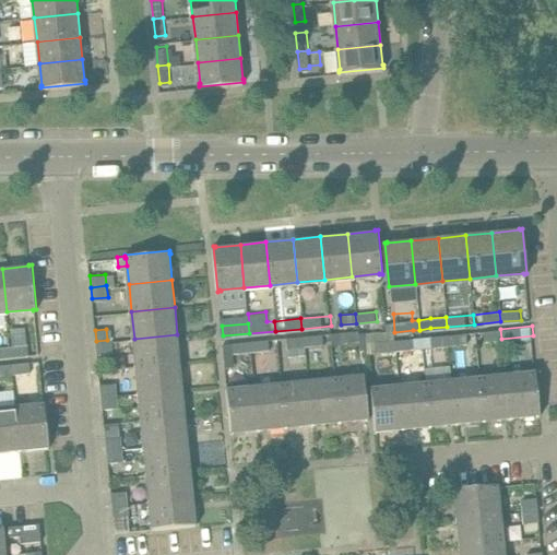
[(500,329),(483,330),(484,340),(501,339),(500,329)]
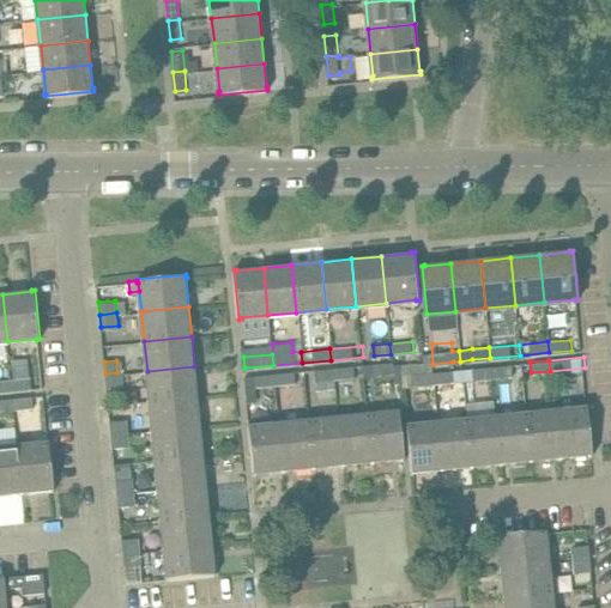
[(363,365),(364,376),(395,374),(394,363),(363,365)]
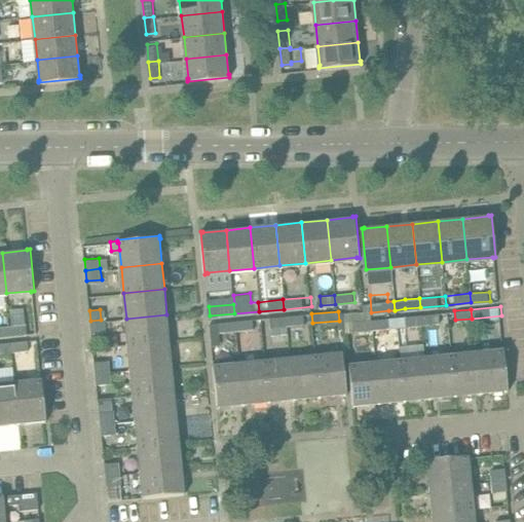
[(420,314),(421,324),(441,321),(440,312),(420,314)]
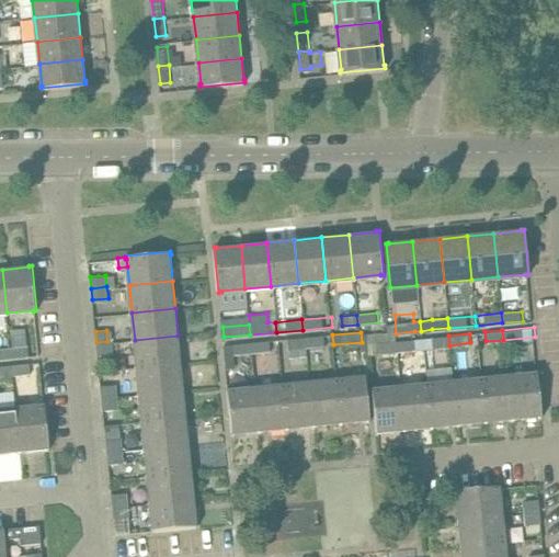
[(333,344),(332,334),(306,338),(307,348),(333,344)]
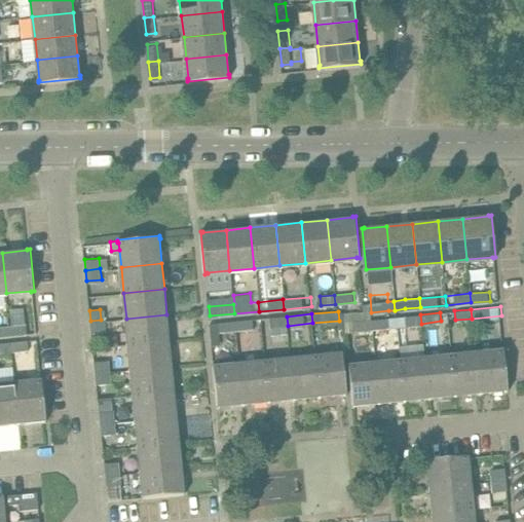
[(169,339),(166,314),(126,319),(128,342),(169,339)]
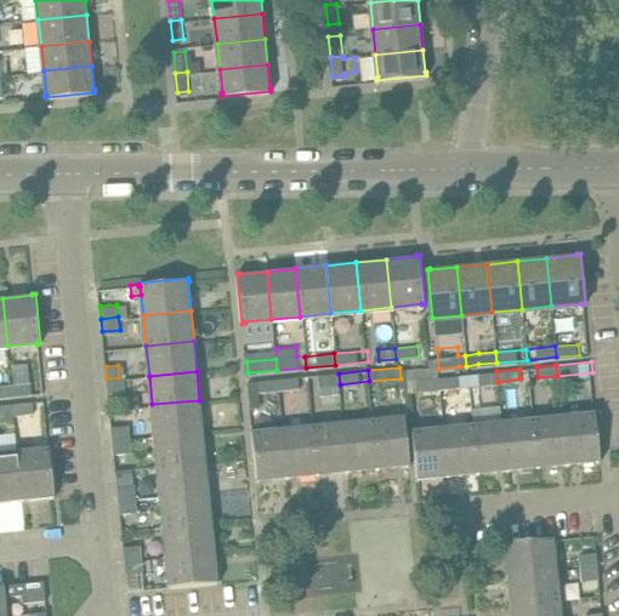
[(498,382),(497,371),(478,372),(480,383),(498,382)]
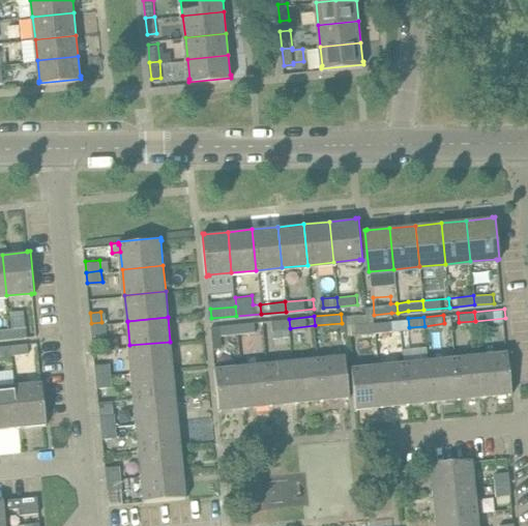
[(290,328),(289,319),(272,321),(273,329),(290,328)]
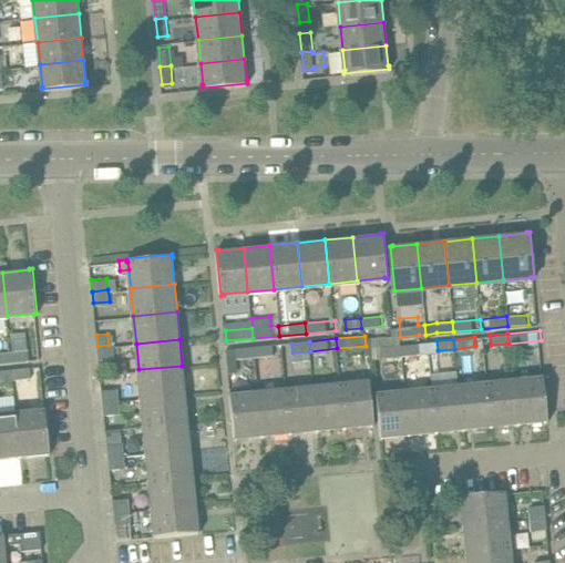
[(398,345),(399,355),(421,352),(420,343),(398,345)]
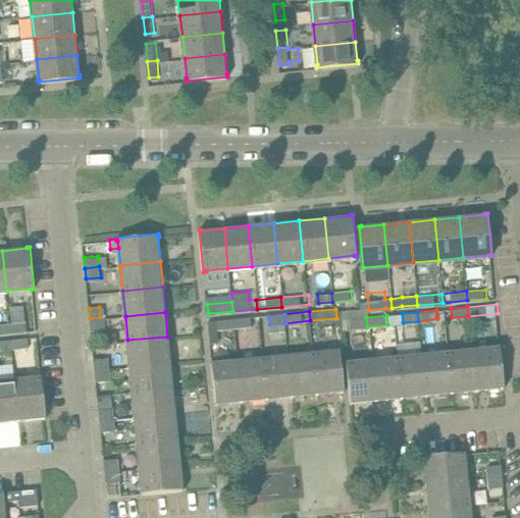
[(234,318),(235,327),(254,325),(253,316),(234,318)]
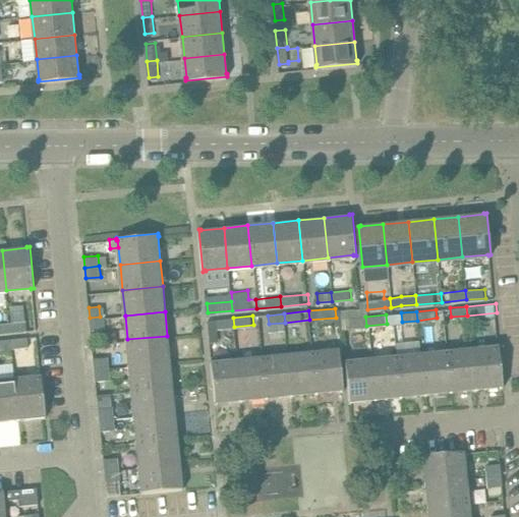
[(100,317),(90,318),(91,329),(101,328),(100,317)]
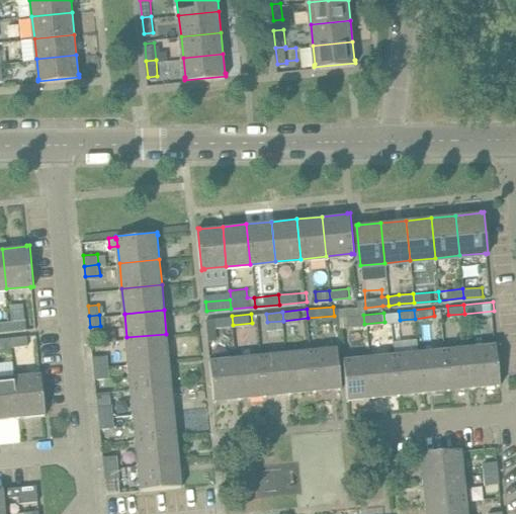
[(364,324),(363,315),(347,316),(348,325),(364,324)]
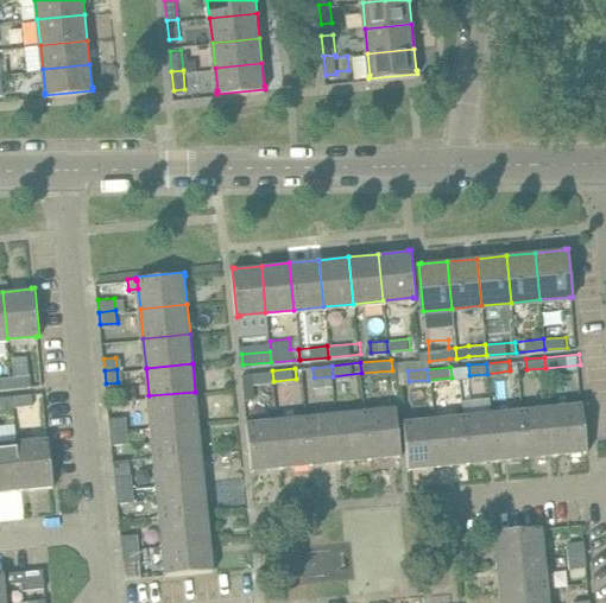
[(273,381),(272,370),(244,373),(246,398),(257,397),(256,383),(273,381)]
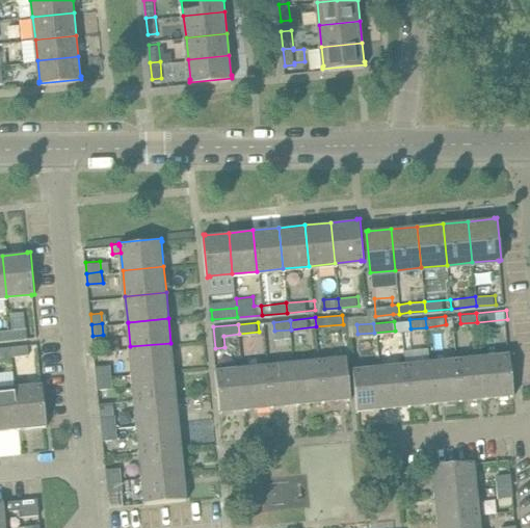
[(9,327),(10,337),(28,335),(27,326),(9,327)]
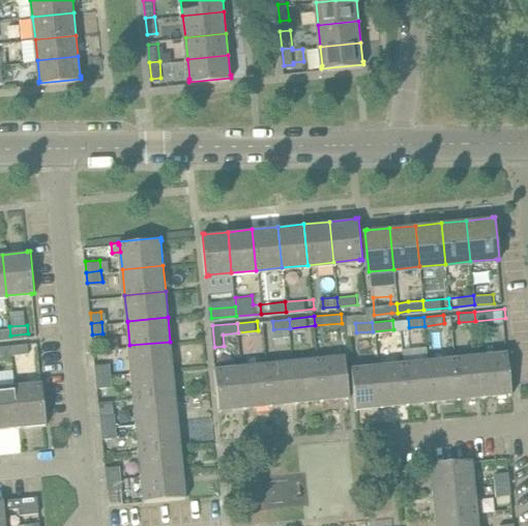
[(0,335),(10,335),(9,326),(0,327),(0,335)]
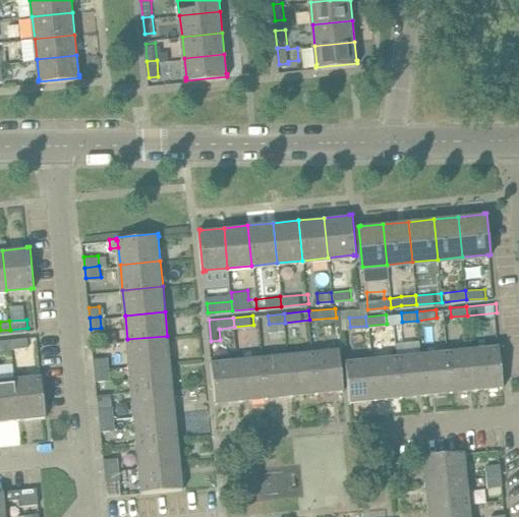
[(167,336),(127,339),(130,365),(170,361),(167,336)]
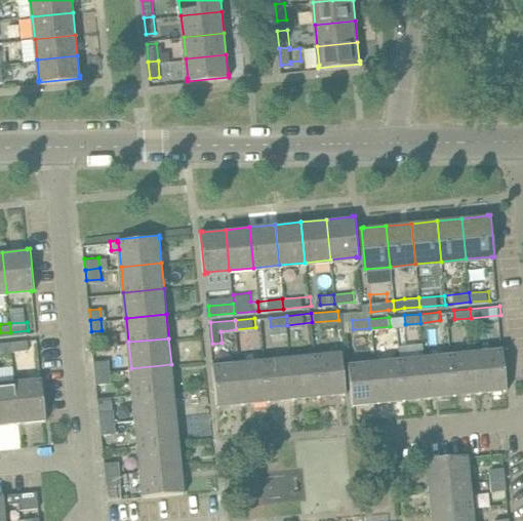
[(10,342),(11,351),(39,348),(38,339),(10,342)]
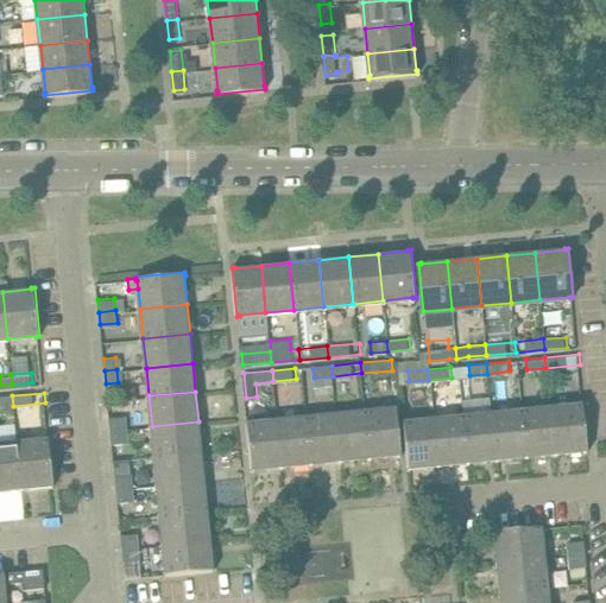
[(0,406),(13,406),(12,395),(0,397),(0,406)]
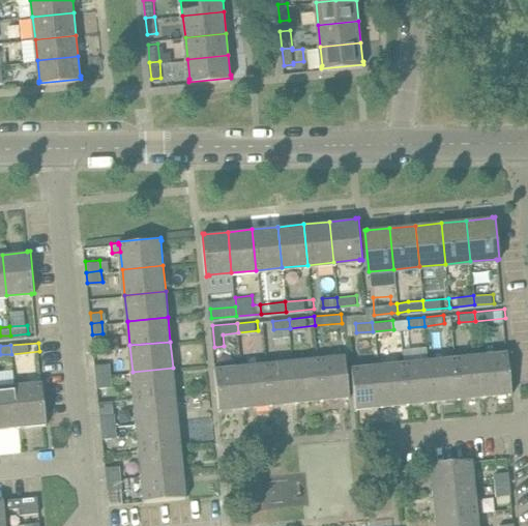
[(505,351),(478,354),(482,395),(509,391),(509,392),(512,392),(508,350),(505,350),(505,351)]
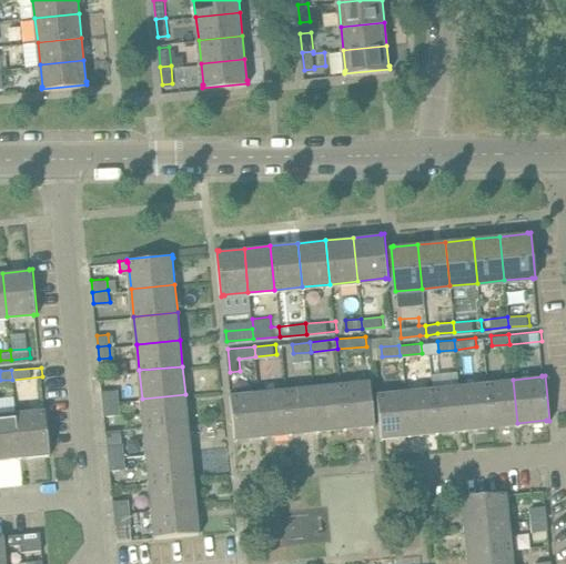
[(341,383),(345,426),(372,424),(373,425),(375,425),(371,379),(367,380),(367,381),(341,383)]
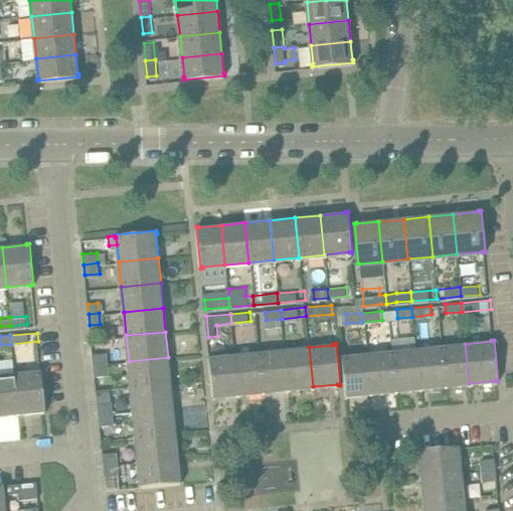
[(465,344),(441,346),(444,385),(469,383),(465,344)]
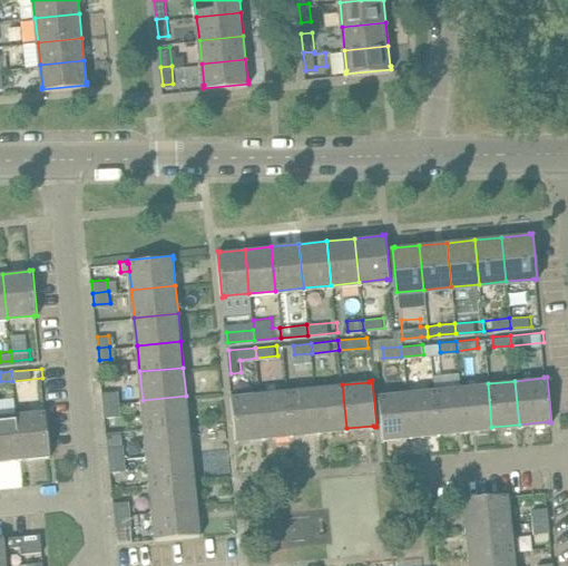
[(488,383),(460,386),(464,430),(491,427),(488,383)]
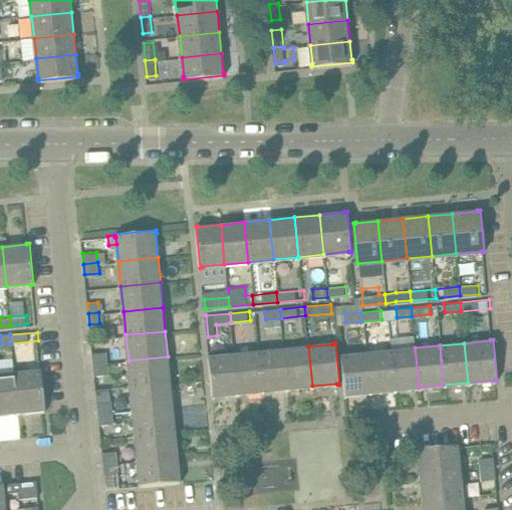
[(312,386),(308,346),(284,348),(288,389),(312,386)]
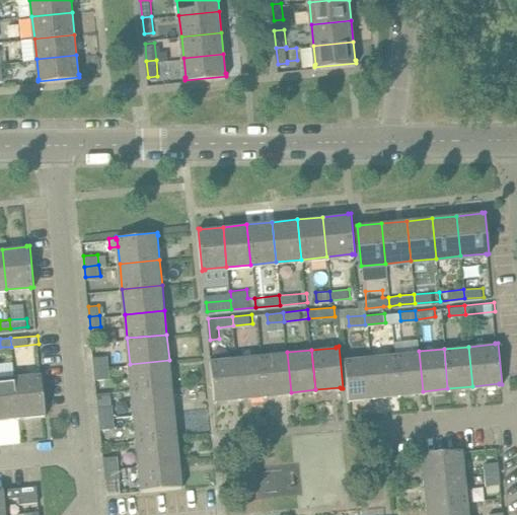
[(419,351),(393,354),(397,393),(423,391),(419,351)]
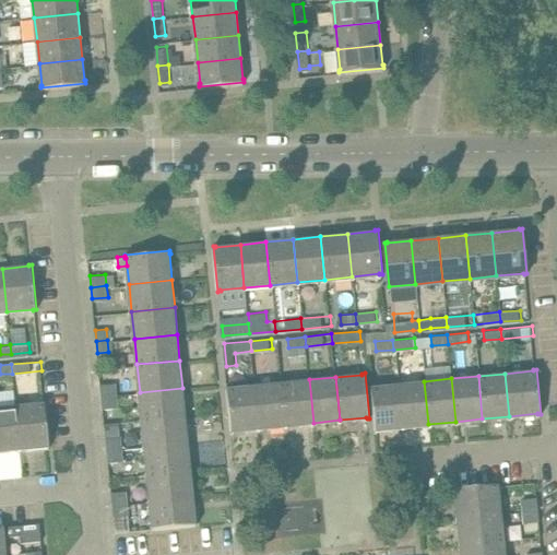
[(313,423),(309,379),(281,382),(285,425),(313,423)]
